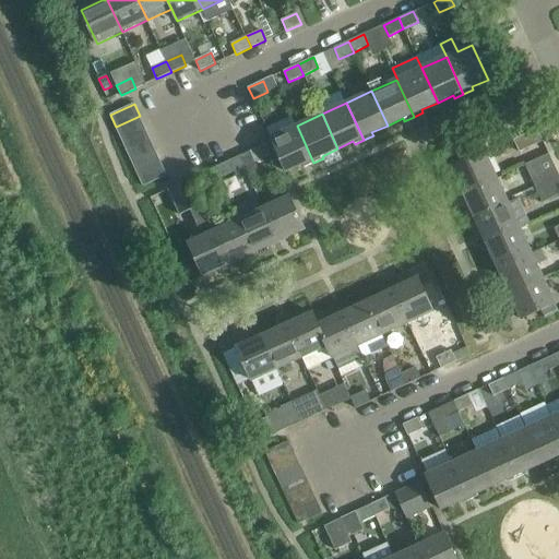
[(531,115),(508,126),(514,140),(538,129),(531,115)]
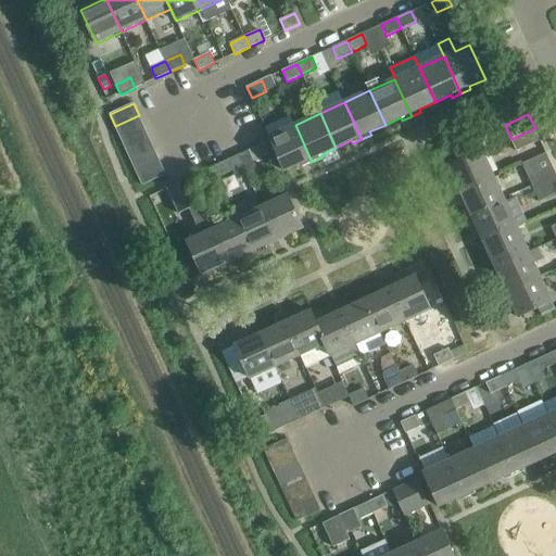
[(121,138),(144,127),(139,115),(115,126),(121,138)]
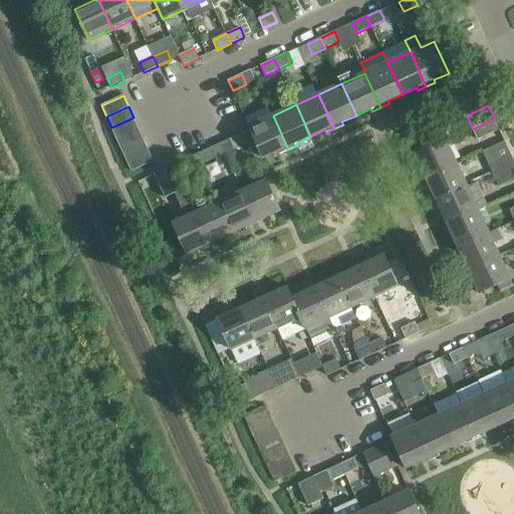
[(280,154),(288,150),(273,115),(249,126),(264,159),(279,151),(280,154)]
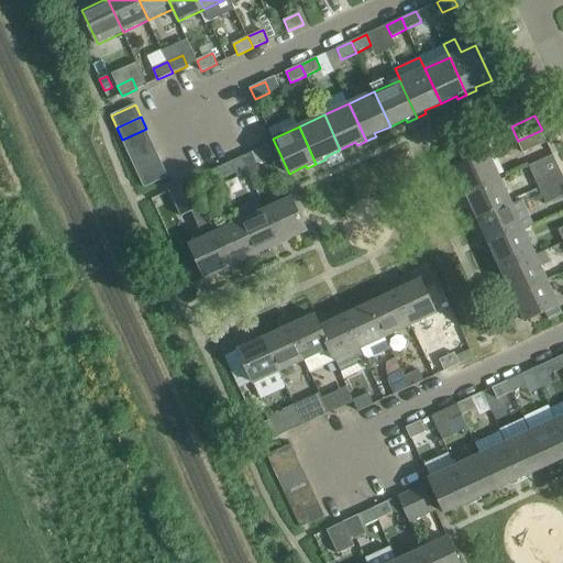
[(128,152),(152,141),(146,129),(122,140),(128,152)]
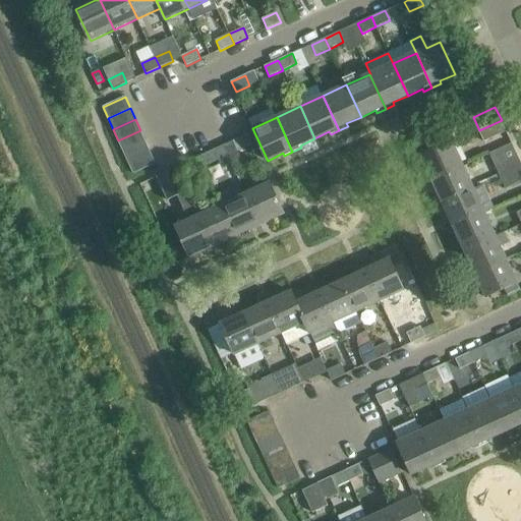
[(502,120),(479,130),(484,141),(506,131),(502,120)]
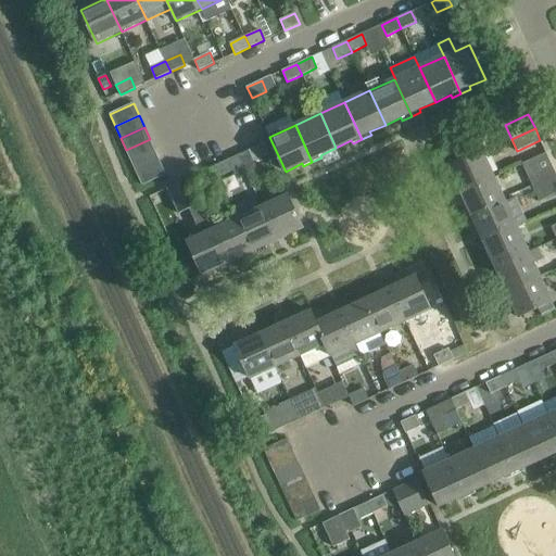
[(131,162),(155,151),(150,139),(126,150),(131,162)]
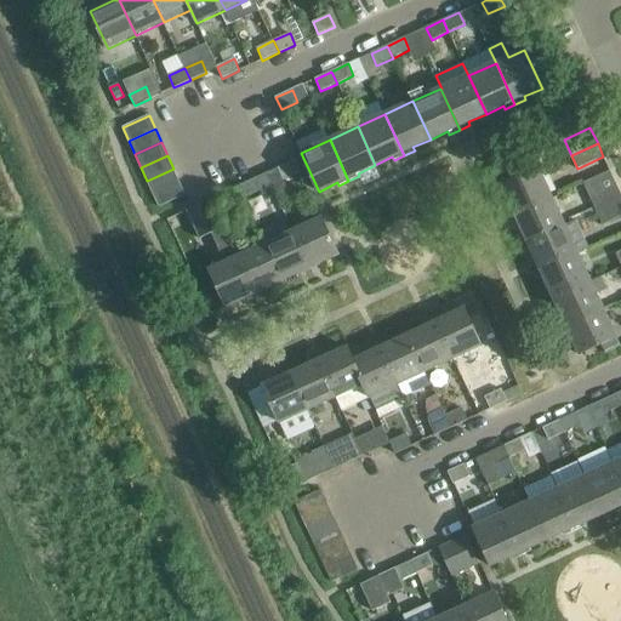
[(284,180),(301,172),(295,160),(279,167),(284,180)]
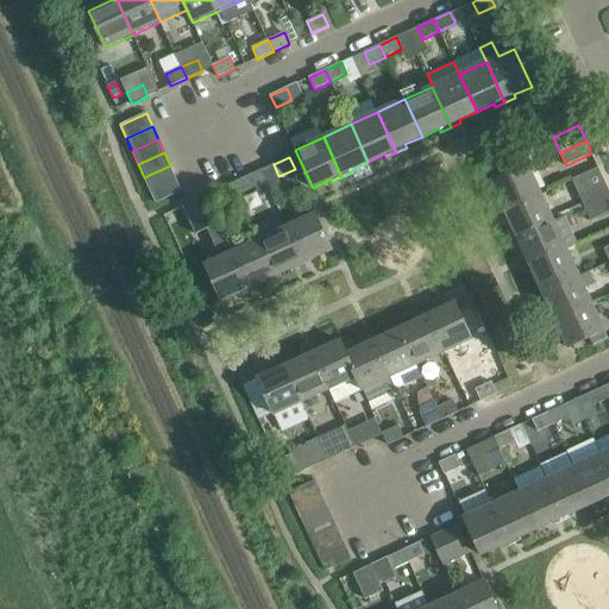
[(150,190),(176,179),(170,165),(144,177),(150,190)]
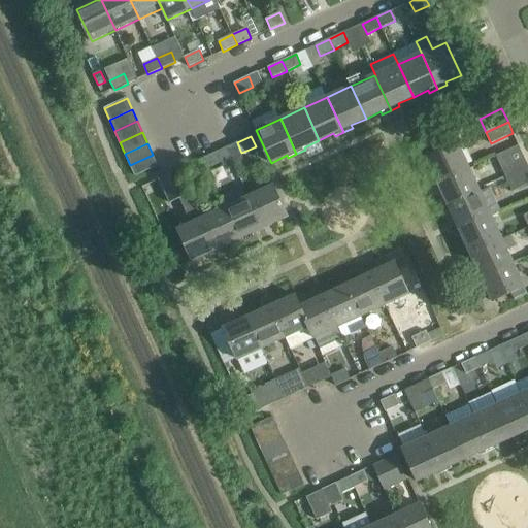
[(438,183),(470,168),(459,144),(427,159),(438,183)]
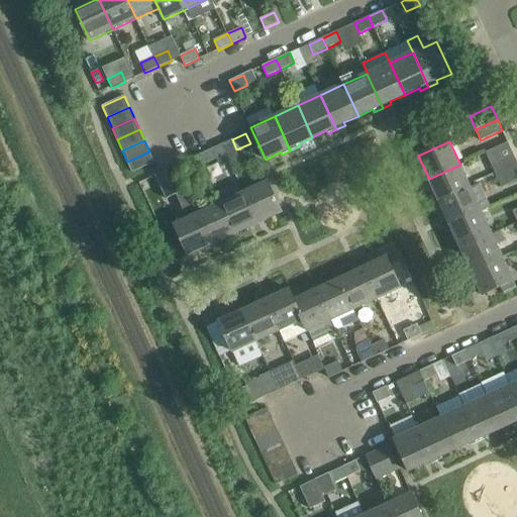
[(497,176),(516,166),(516,162),(508,141),(486,151),(497,176)]
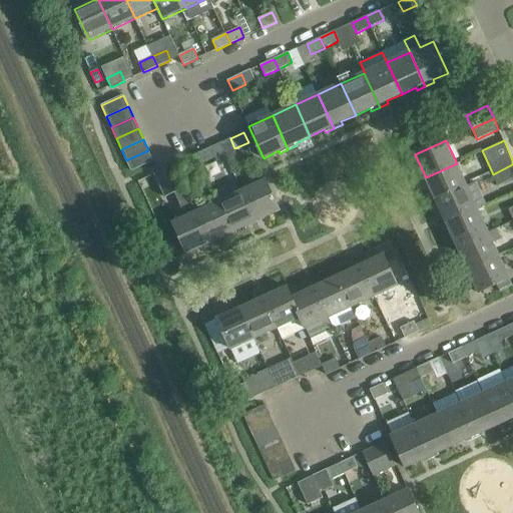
[(197,153),(202,163),(215,157),(210,147),(197,153)]
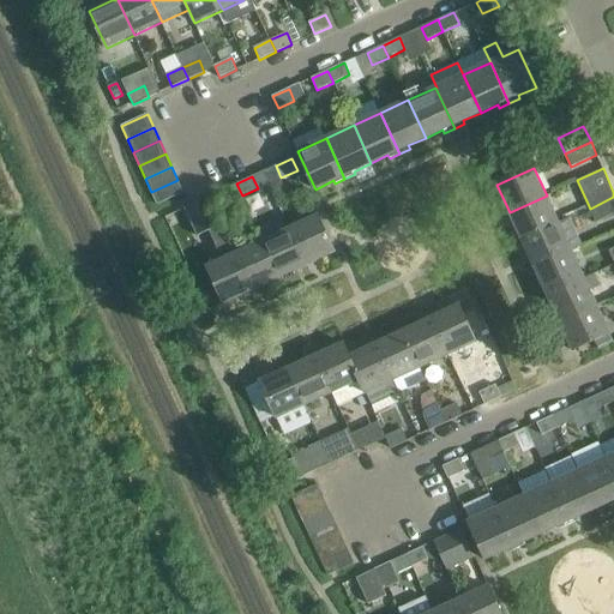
[(157,205),(184,192),(178,180),(151,192),(157,205)]
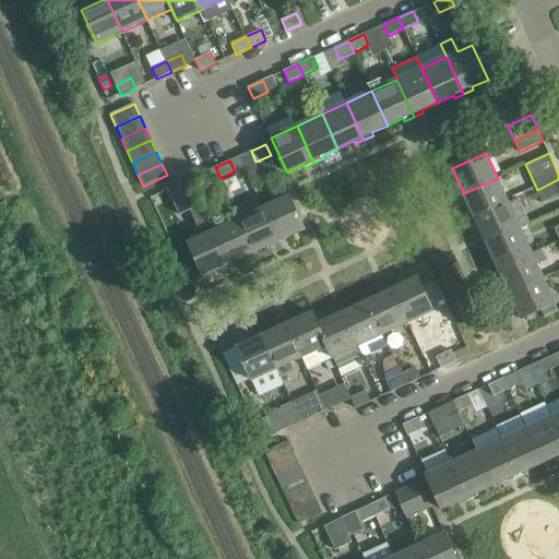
[(205,185),(221,178),(215,167),(201,174),(205,185)]
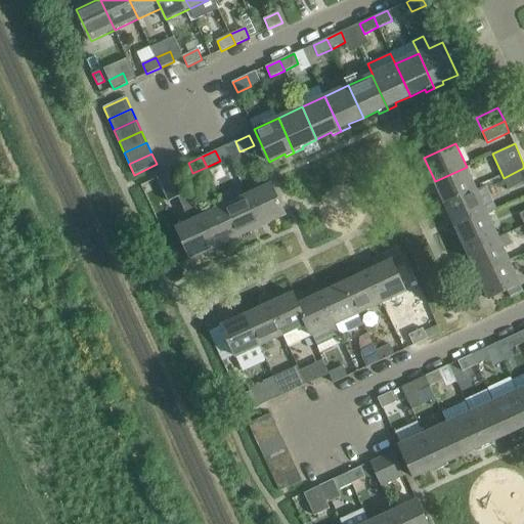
[(477,190),(467,167),(435,181),(445,205),(477,190)]
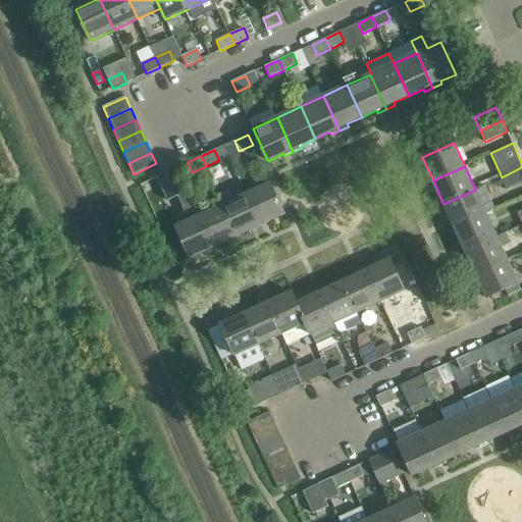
[(177,167),(157,176),(167,199),(177,194),(190,220),(176,226),(191,258),(214,247),(200,215),(177,167)]
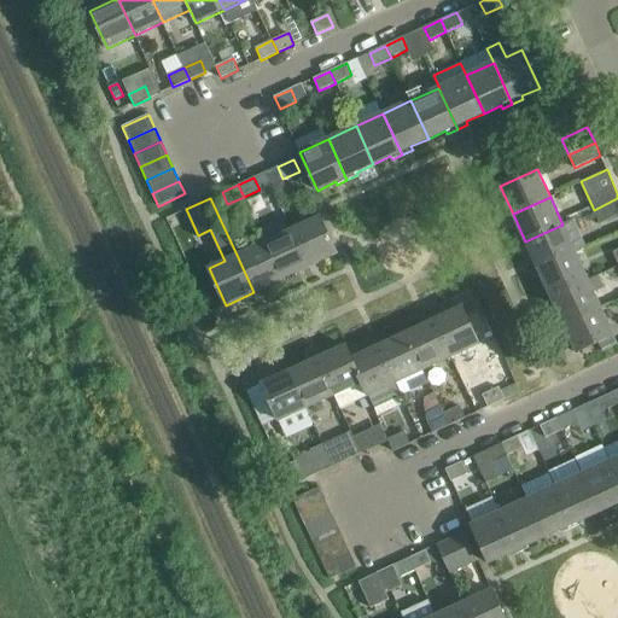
[(600,223),(617,215),(617,198),(594,210),(600,223)]
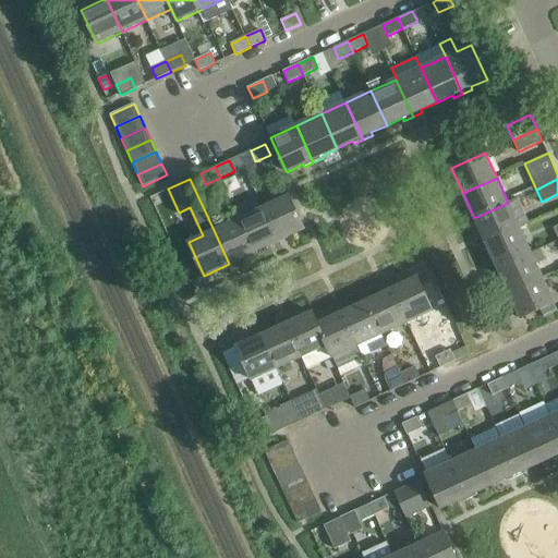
[(279,241),(304,229),(289,195),(264,207),(279,241)]
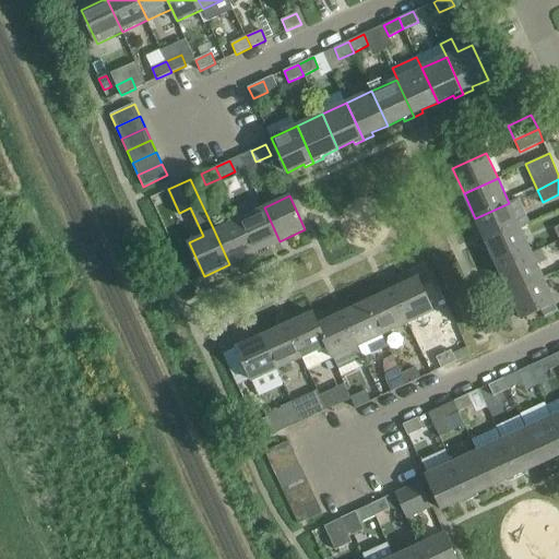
[(521,228),(531,224),(519,198),(509,203),(475,218),(487,244),(521,228)]
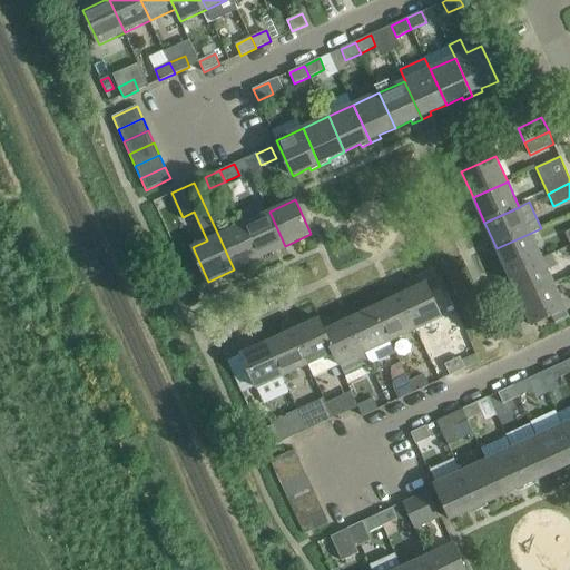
[(259,258),(285,246),(269,212),(244,224),(259,258)]
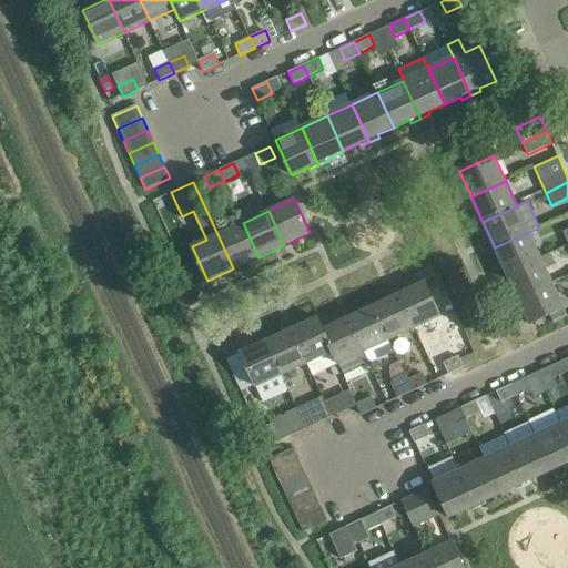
[(233,269),(259,257),(243,223),(217,234),(233,269)]
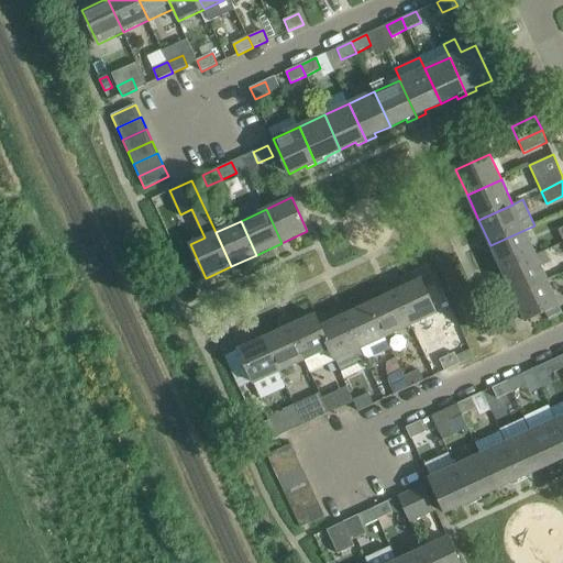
[(536,255),(525,230),(490,245),(501,271),(536,255)]
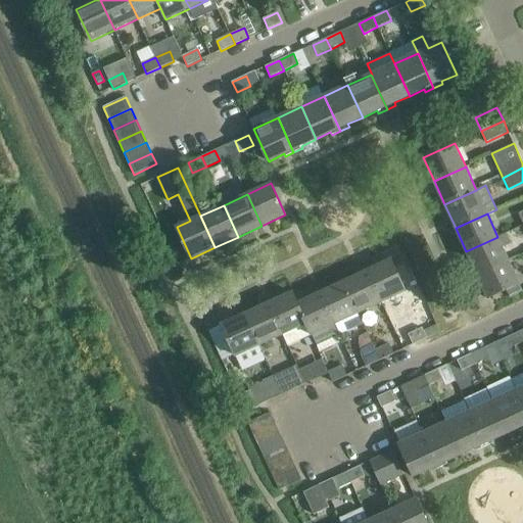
[(509,260),(503,247),(512,244),(507,233),(497,237),(466,251),(477,275),(509,260)]
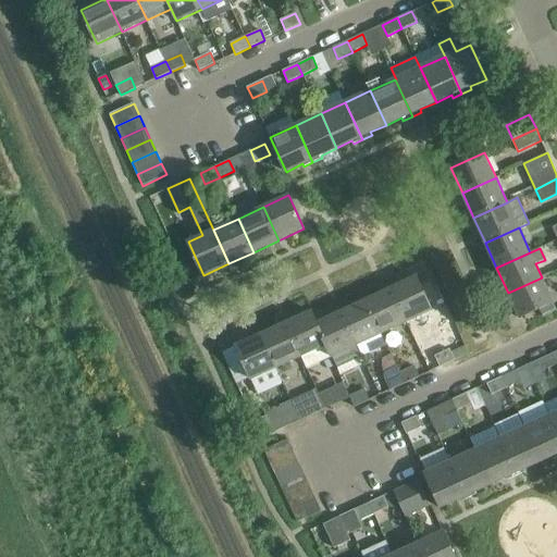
[(426,283),(434,280),(431,272),(423,275),(426,283)]
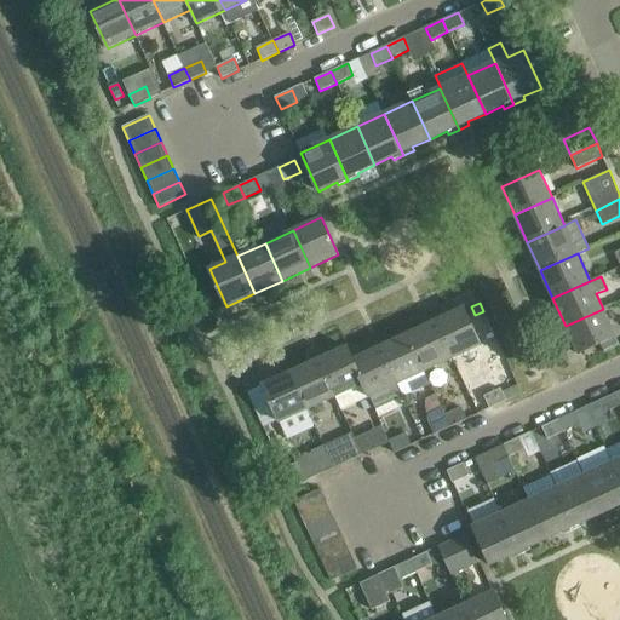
[(481,345),(464,309),(464,308),(436,321),(453,359),(481,345)]
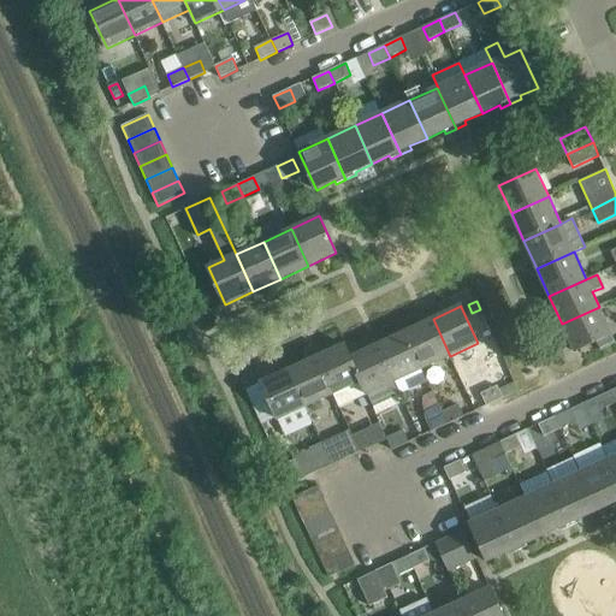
[(615,342),(612,335),(599,307),(562,324),(575,351),(596,342),(599,349),(615,342)]
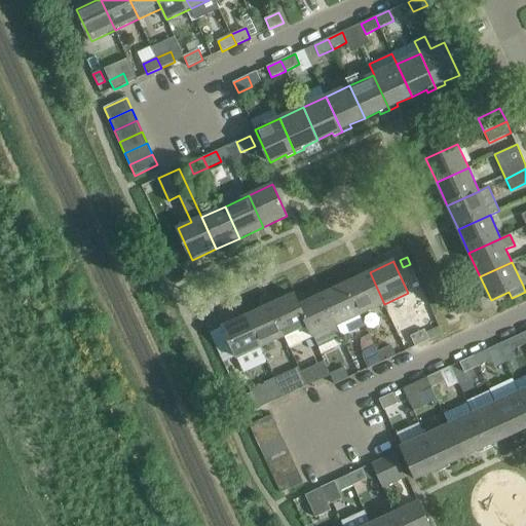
[(361,314),(384,304),(370,272),(346,284),(361,314)]
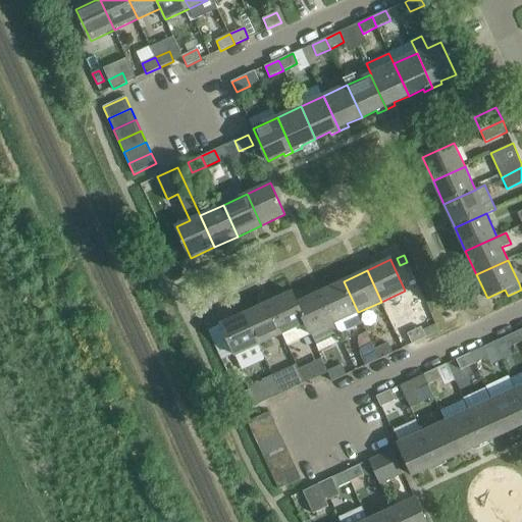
[(334,323),(358,312),(344,281),(320,293),(334,323)]
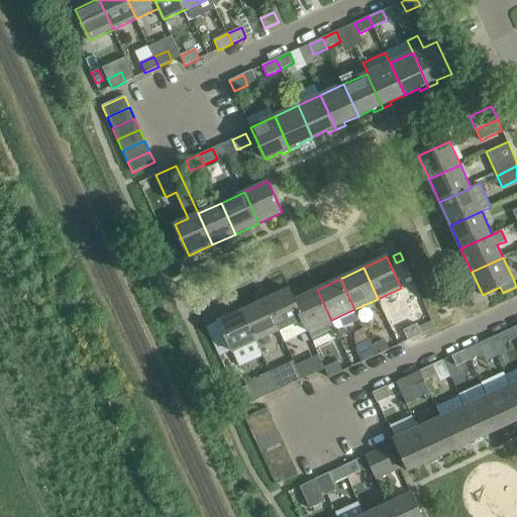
[(294,300),(295,300),(289,289),(266,300),(280,330),(280,331),(285,342),(308,331),(294,300)]
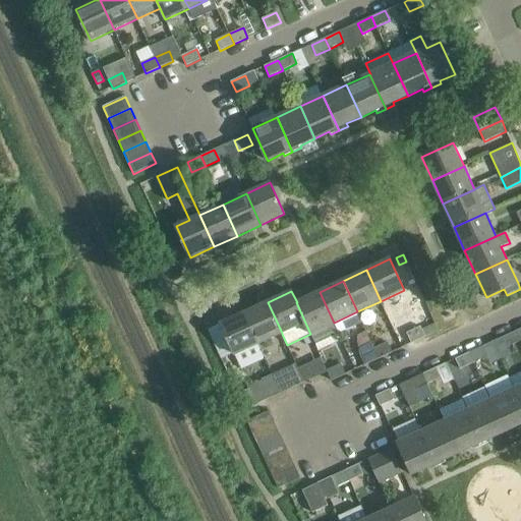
[(310,334),(334,323),(320,292),(297,302),(296,302),(310,334)]
